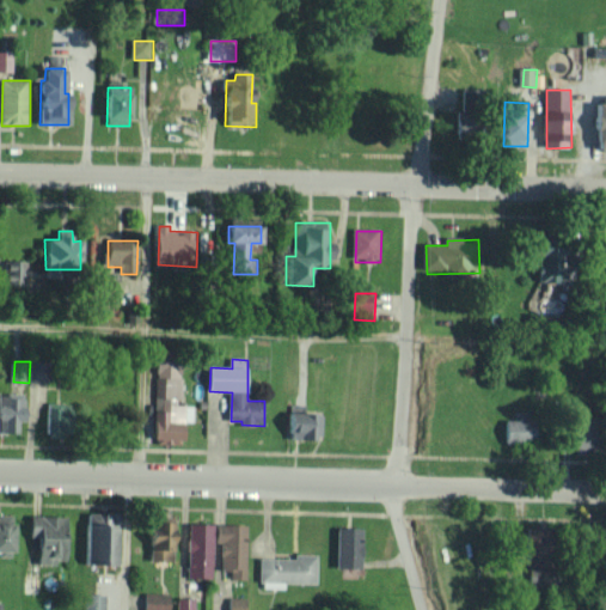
[(184,363),(159,361),(157,445),(184,445),(185,422),(195,424),(196,407),(178,407),(178,400),(183,400),(184,363)]
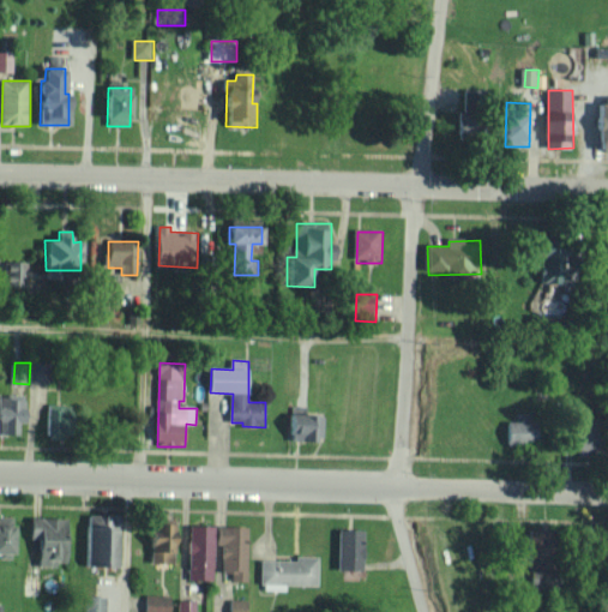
[(1,396),(0,435),(20,436),(20,424),(26,424),(26,397),(1,396)]
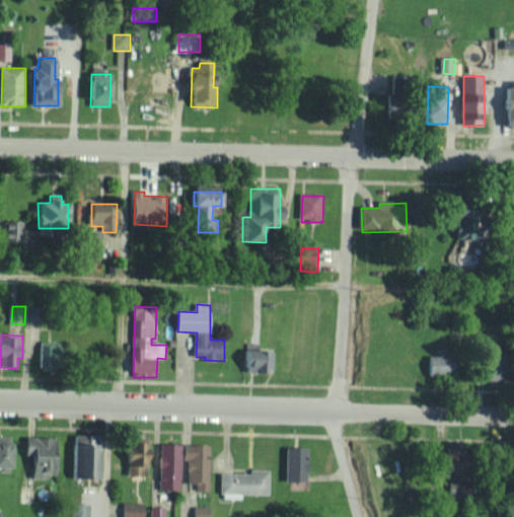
[(42,369),(60,369),(61,343),(43,343),(42,369)]
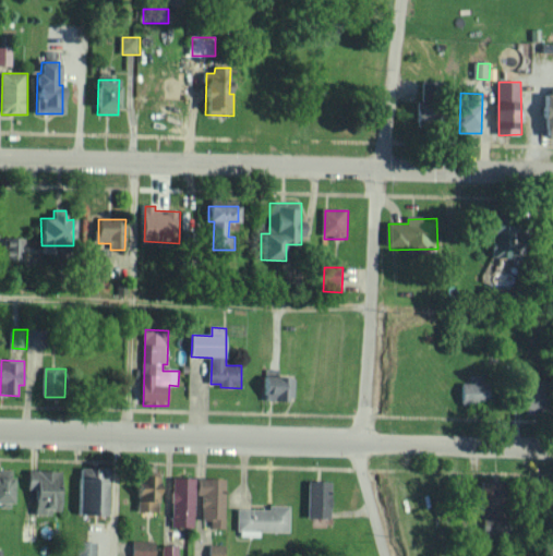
[(295,378),(281,378),(283,371),(266,370),(265,400),(293,401),(295,378)]
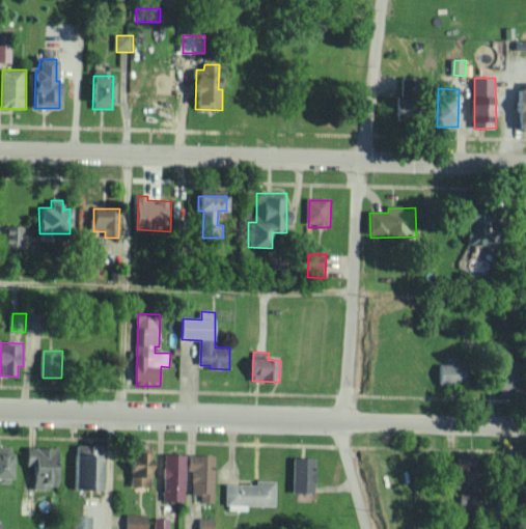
[(466,367),(440,366),(440,386),(466,387),(466,367)]
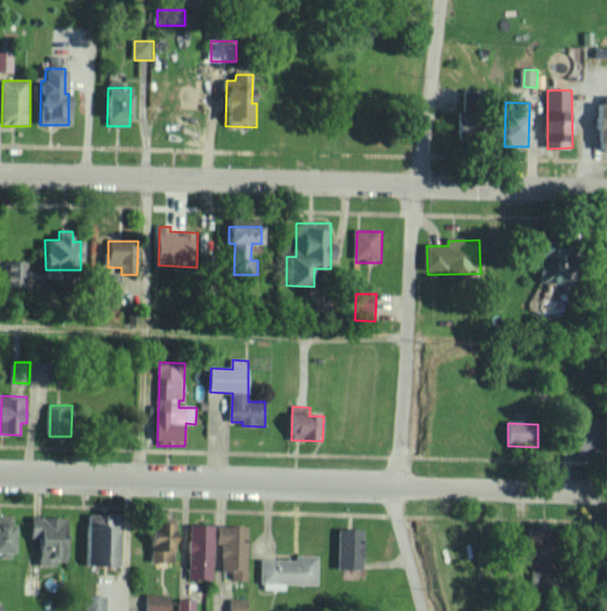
[(578,433),(577,458),(598,459),(599,434),(578,433)]
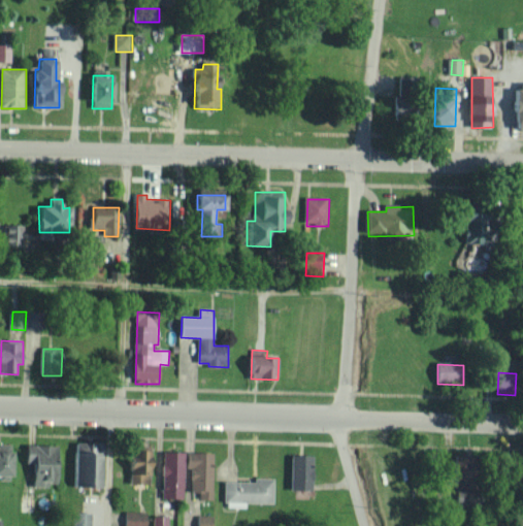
[(75,487),(101,488),(102,444),(76,444),(75,487)]
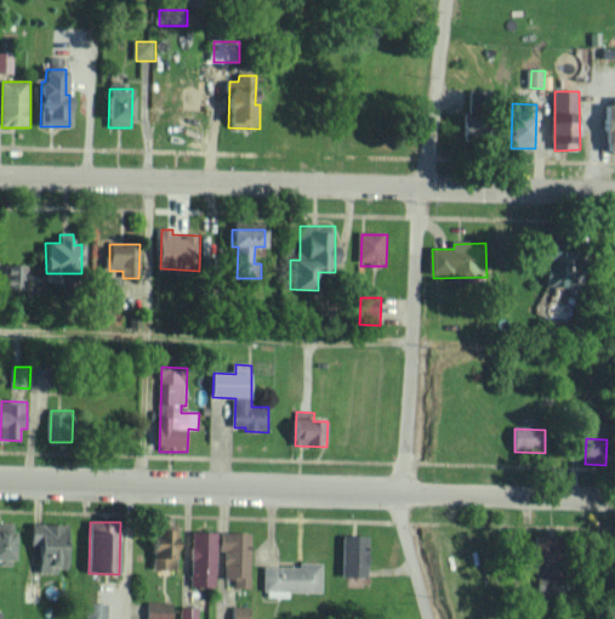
[(0,560),(1,560),(1,567),(12,567),(13,524),(0,523),(0,560)]
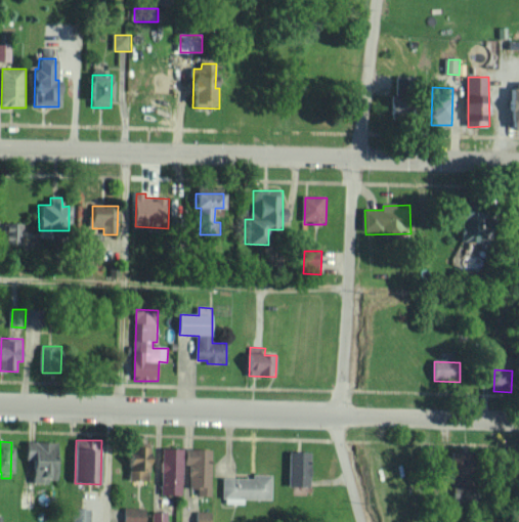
[(56,442),(27,443),(28,462),(34,461),(34,483),(57,482),(56,442)]
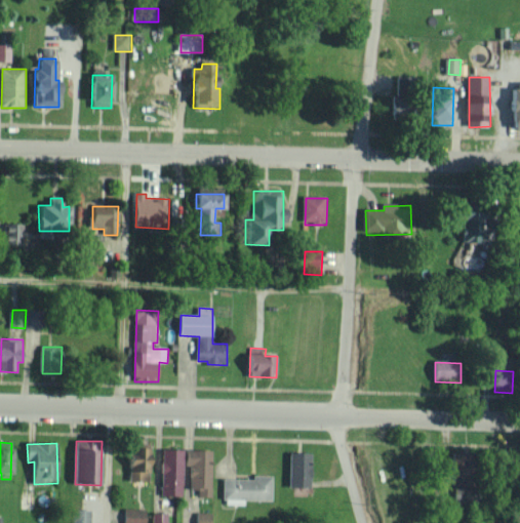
[(151,482),(151,444),(131,444),(130,482),(151,482)]
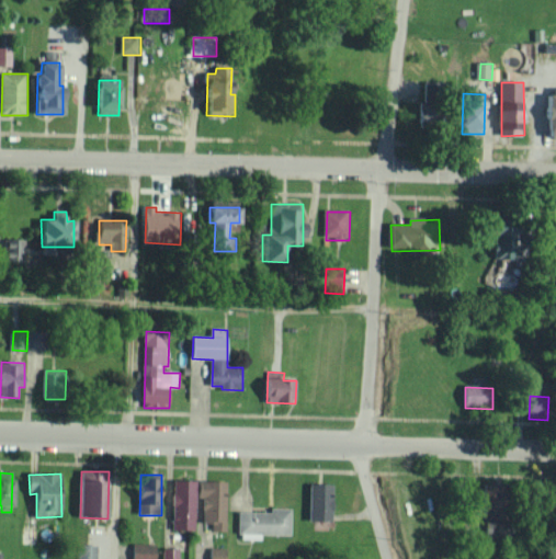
[(197,480),(174,480),(174,531),(197,531),(197,480)]
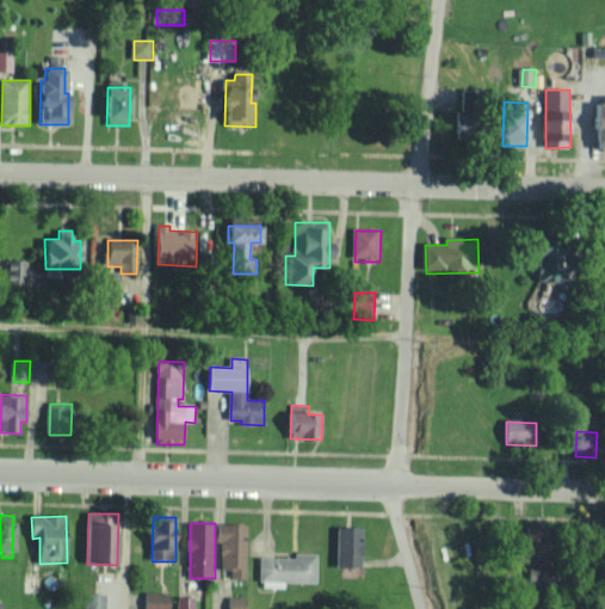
[(249,524),(217,524),(217,542),(223,542),(222,571),(233,571),(233,579),(248,579),(249,524)]
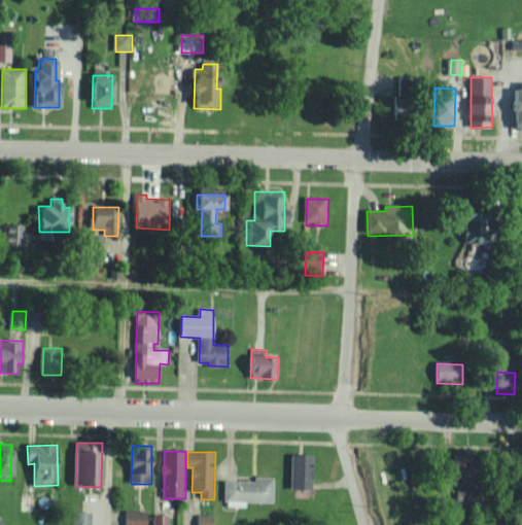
[(313,455),(292,455),(291,490),(312,491),(313,455)]
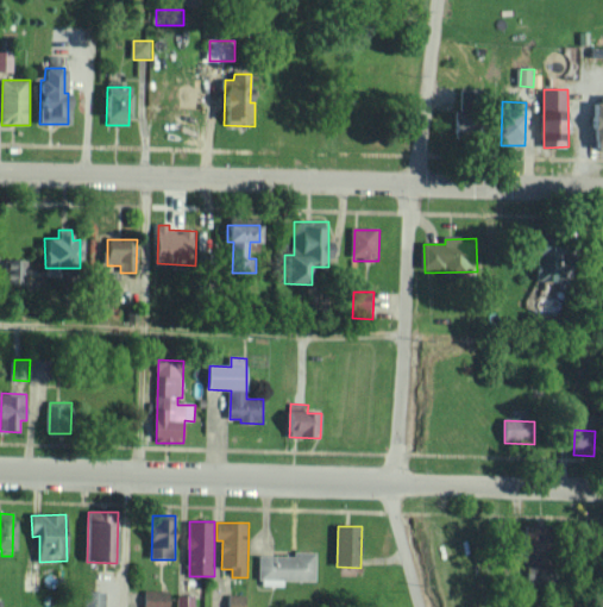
[(262,587),(287,587),(288,582),(318,582),(318,554),(296,552),(296,557),(262,557),(262,587)]
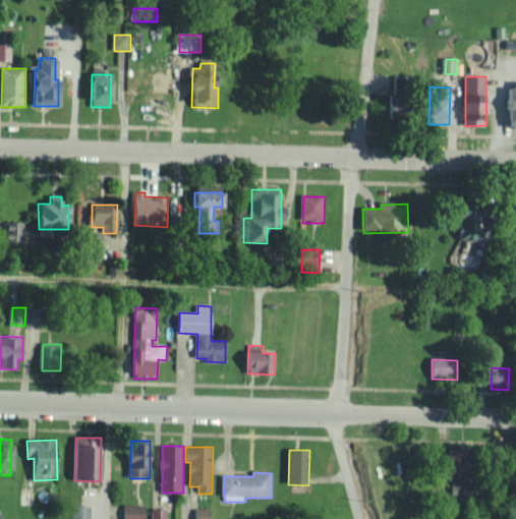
[(23,507),(38,507),(38,491),(23,491),(23,507)]
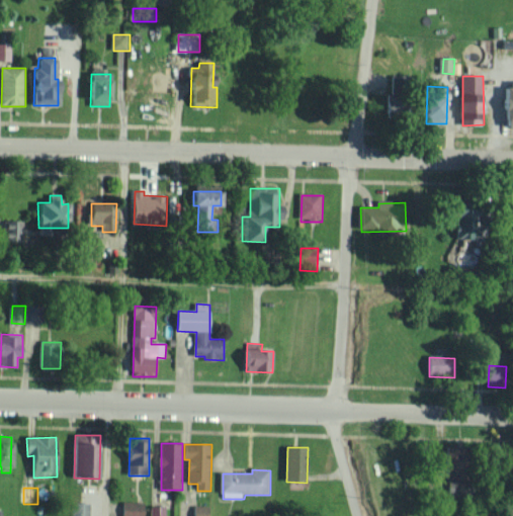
[(91,515),(92,504),(75,503),(74,515),(91,515)]
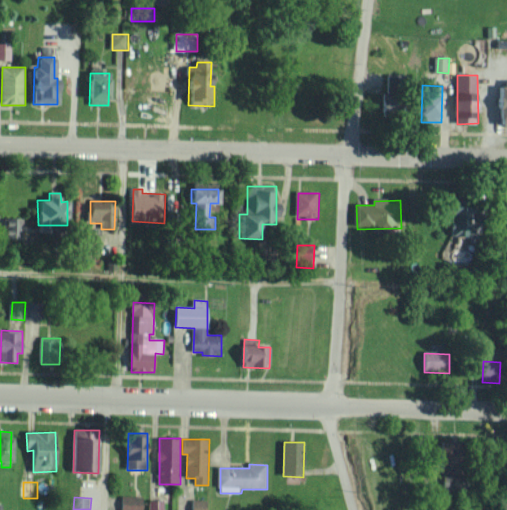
[(144,509),(144,497),(123,497),(123,509),(144,509)]
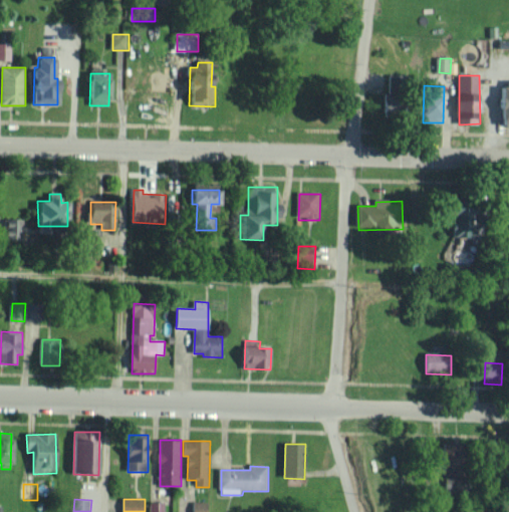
[(166,511),(167,504),(153,503),(152,511),(166,511)]
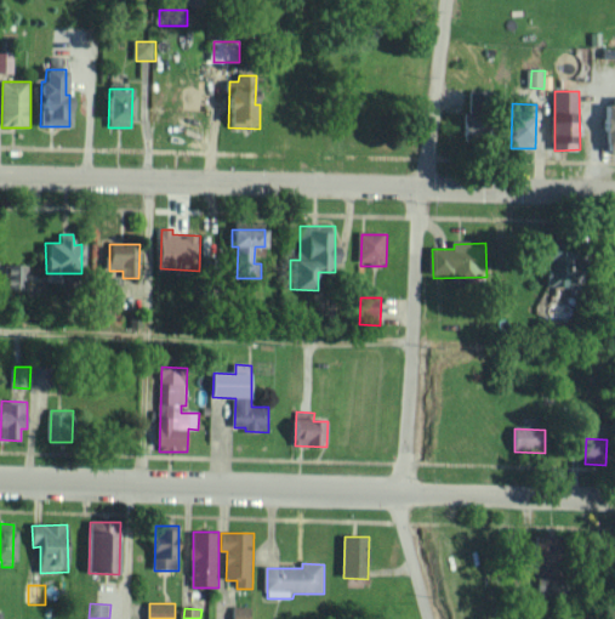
[(252,618),(252,608),(234,608),(234,618),(252,618)]
